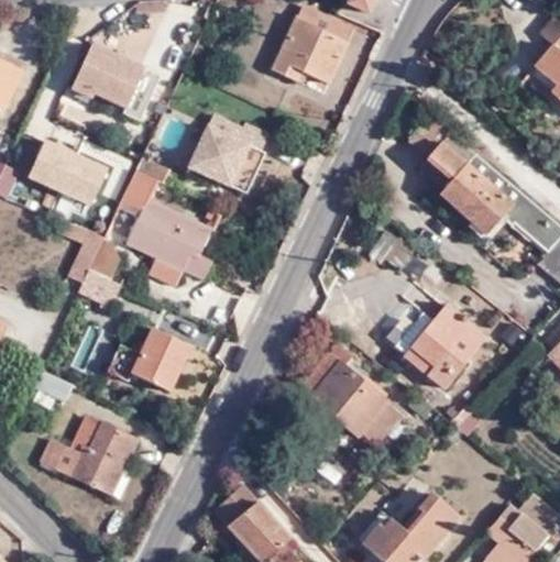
[(368,12),(372,0),(348,0),(347,3),(368,12)]
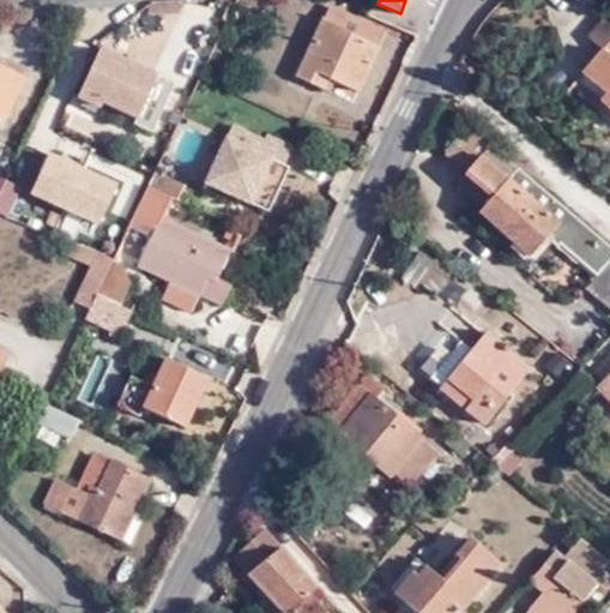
[(331,7),(324,22),(379,47),(385,34),(331,7)]
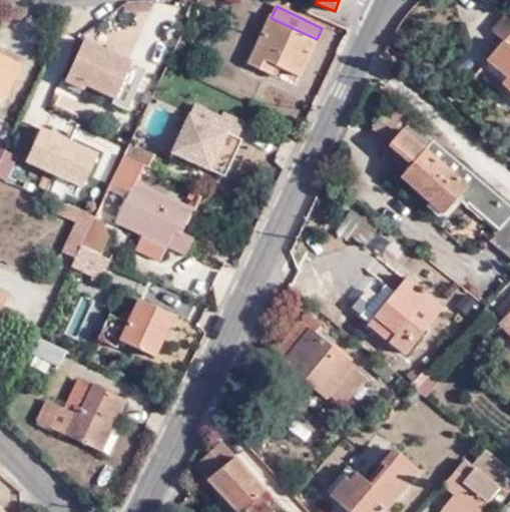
[(509,23),(503,17),(488,34),(500,44),(509,52),(509,23)]
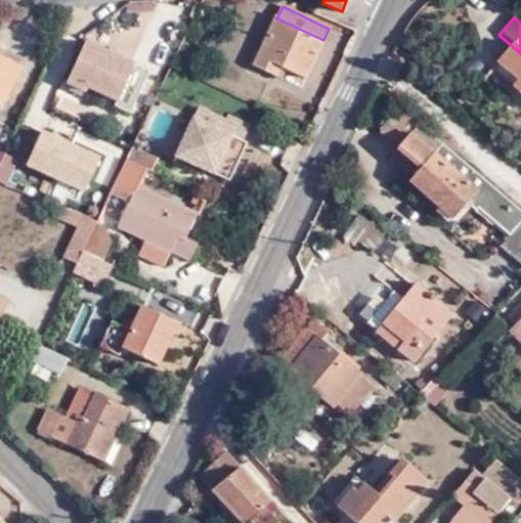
[(306,78),(323,40),(276,18),(254,66),(276,75),(280,66),(306,78)]
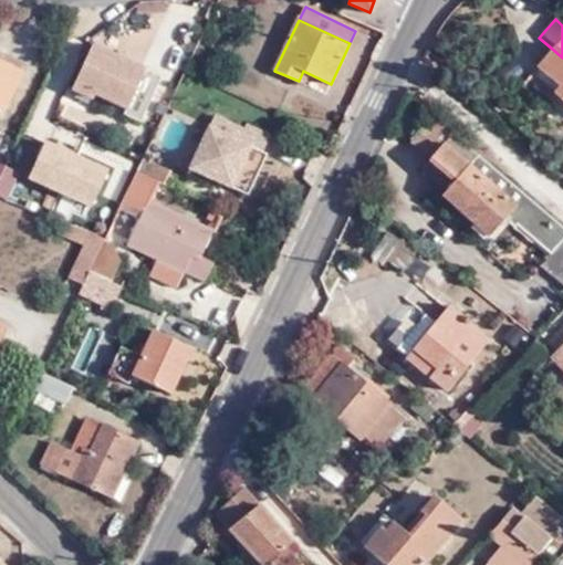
[(137,122),(159,79),(90,46),(70,89),(90,98),(92,93),(124,107),(121,114),(137,122)]
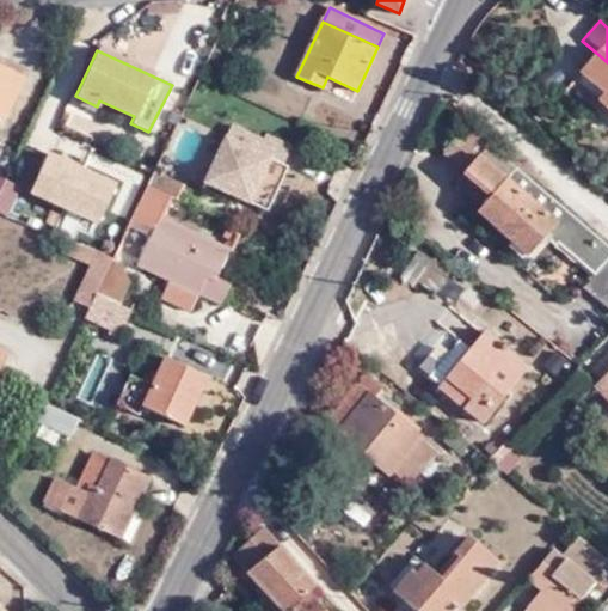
[(607,62),(596,53),(576,77),(600,97),(607,103),(607,107),(603,112),(607,116),(607,62)]
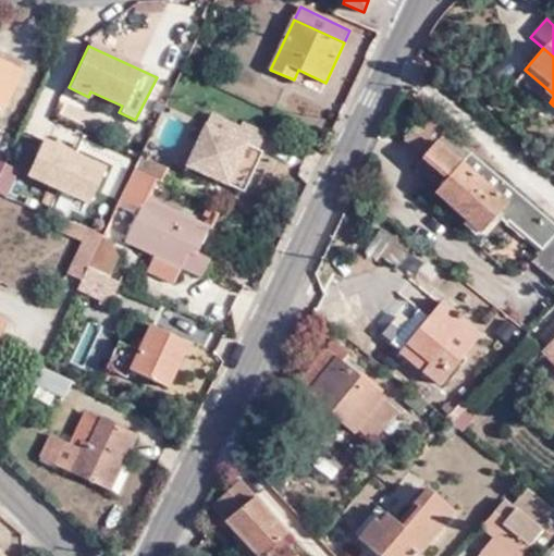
[(0,106),(3,108),(20,72),(0,62),(0,106)]
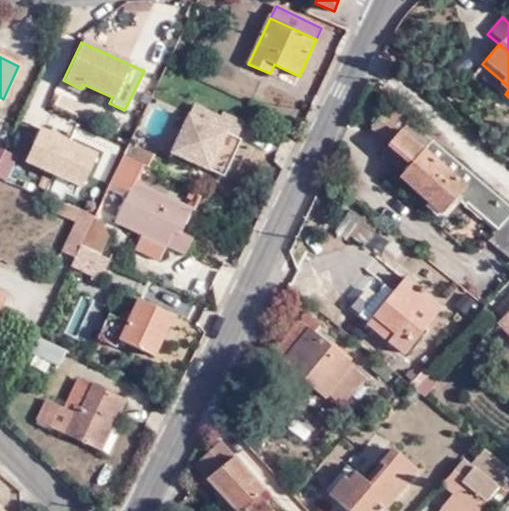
[(497,88),(505,94),(508,89),(508,86),(502,81),(497,88)]
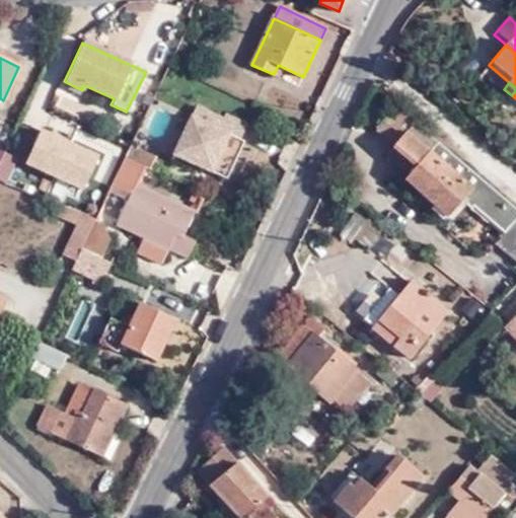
[(414,121),(395,105),(377,127),(395,142),(414,121)]
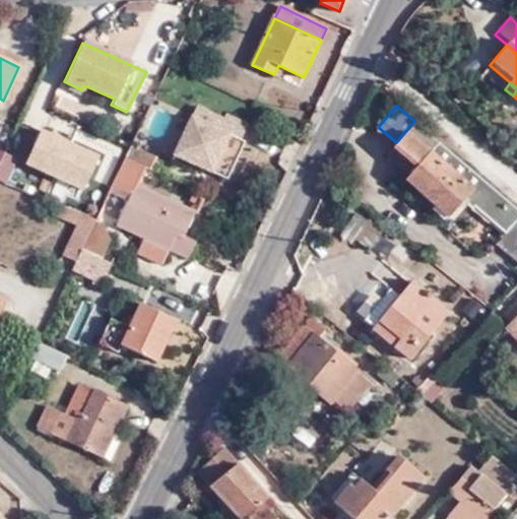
[(234,155),(240,142),(247,127),(224,117),(221,123),(214,120),(215,118),(196,109),(174,156),(228,181),(239,158),(234,155)]
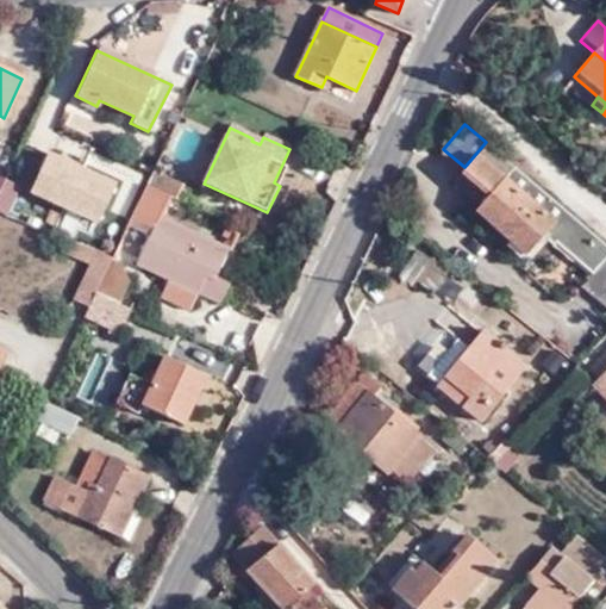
[(56,151),(79,162),(86,147),(63,136),(56,151)]
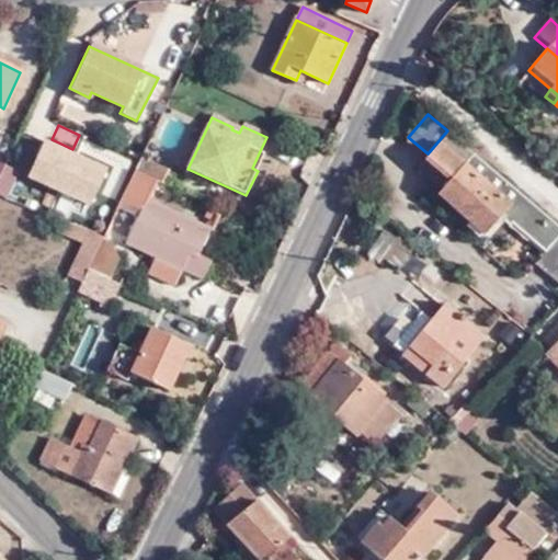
[(541,231),(550,218),(447,130),(428,153),(452,175),(444,184),(437,192),(484,231),(508,203),(541,231)]
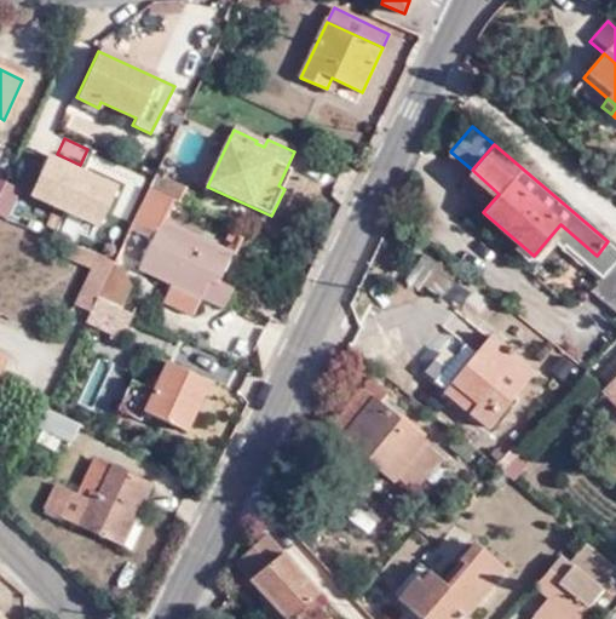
[(301,178),(286,170),(278,185),(285,189),(271,216),(282,221),(301,178)]
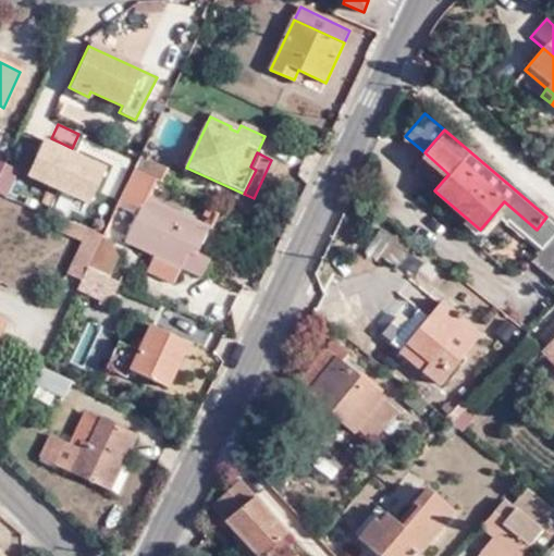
[(425,152),(416,162),(441,183),(448,174),(425,152)]
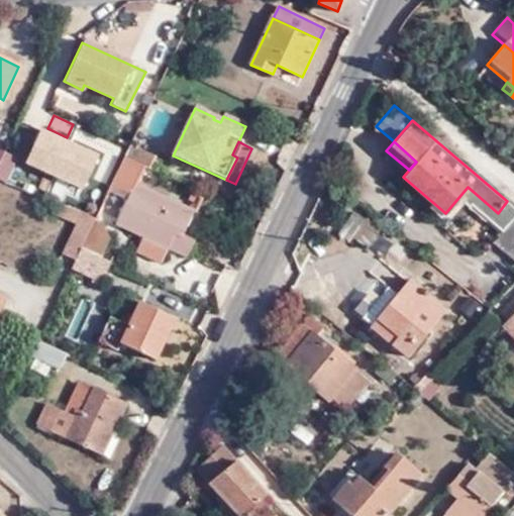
[(111,186),(123,158),(98,145),(75,195),(48,186),(42,198),(60,205),(80,213),(95,219),(111,186)]
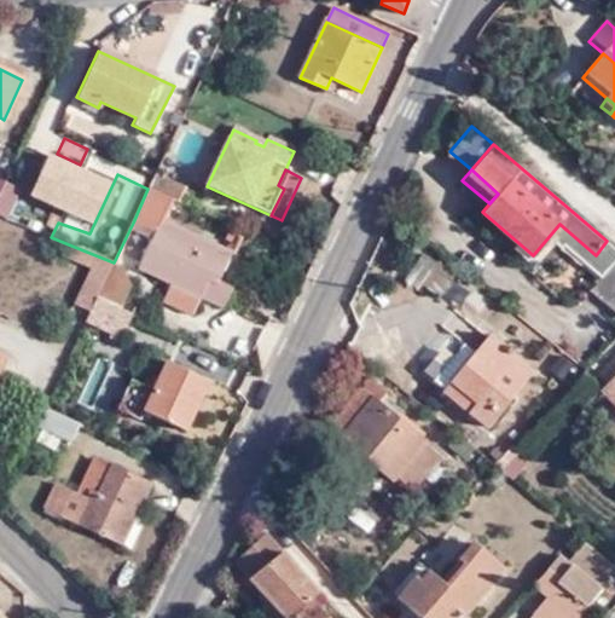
[(185,190),(155,174),(148,189),(174,201),(179,202),(185,190)]
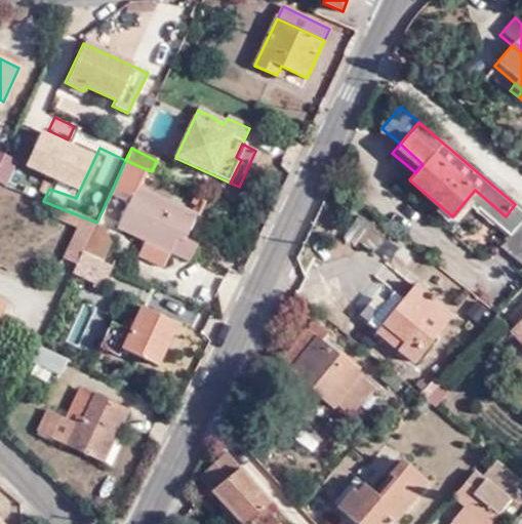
[(137,189),(148,170),(125,160),(113,189),(132,198),(118,228),(142,239),(143,240),(169,252),(176,238),(186,242),(197,217),(137,189)]
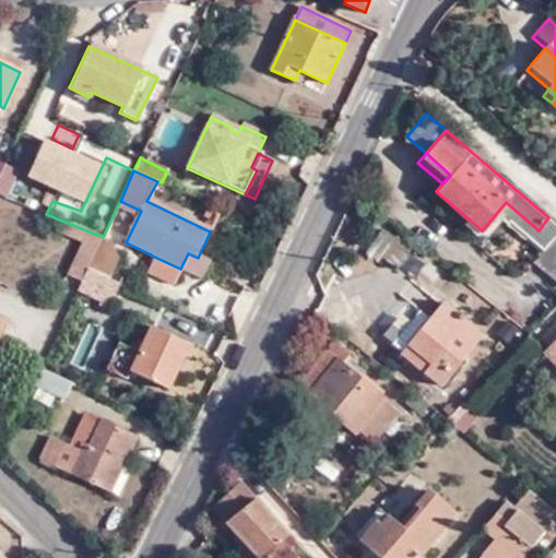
[(141,211),(120,201),(103,237),(108,239),(123,247),(126,242),(141,211)]
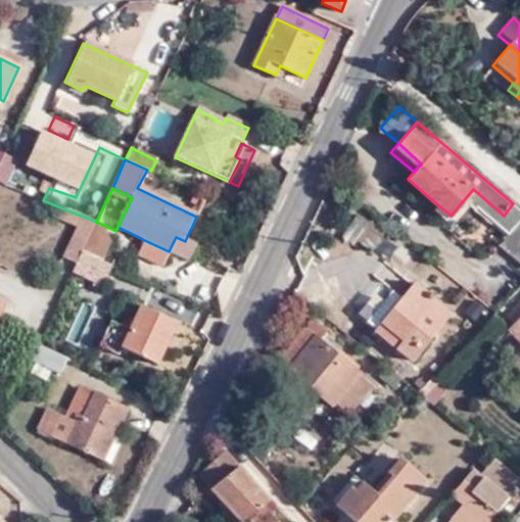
[(504,216),(473,189),(466,198),(507,232),(514,224),(504,216)]
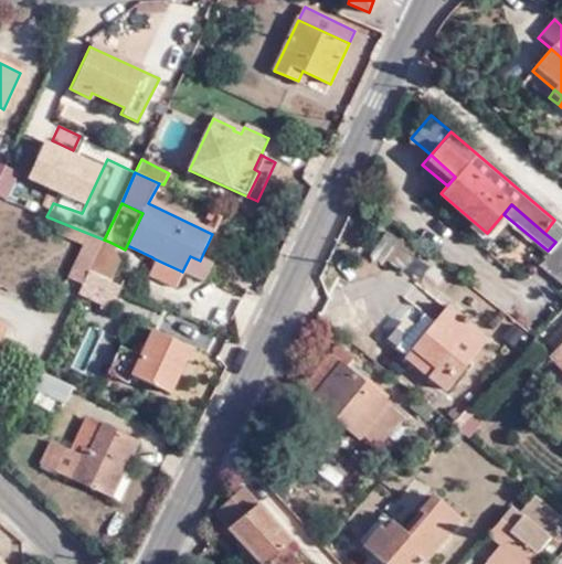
[(87,233),(65,224),(61,235),(82,245),(87,233)]
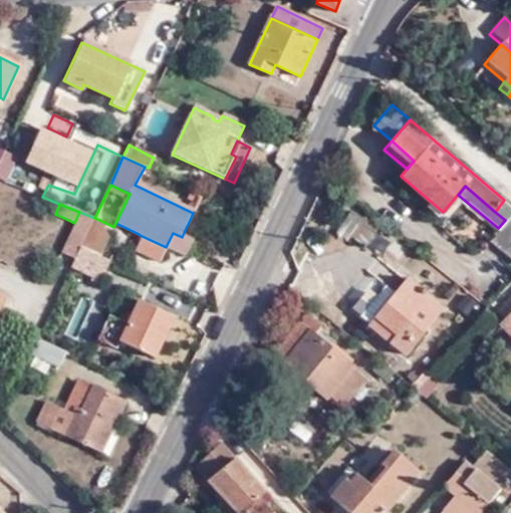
[(80,247),(94,218),(79,212),(74,223),(60,252),(75,259),(80,247)]
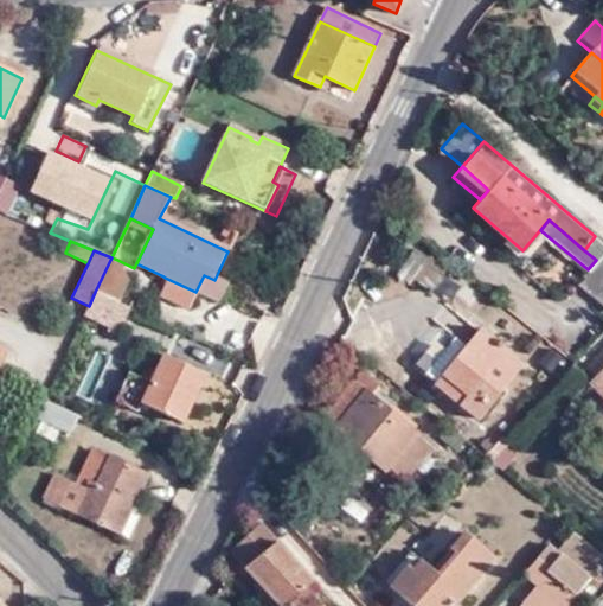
[(602,252),(596,260),(577,282),(602,305),(602,252)]
